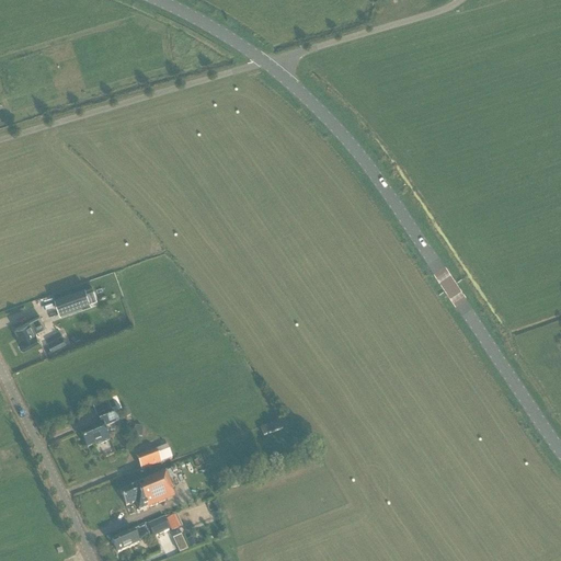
[(84,288),(55,299),(60,317),(91,306),(90,304),(87,293),(84,288)]
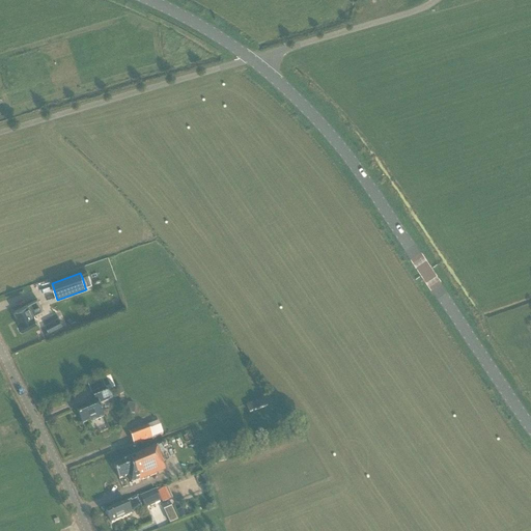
[(31,312),(37,309),(33,302),(14,312),(19,323),(17,324),(21,332),(37,324),(31,312)]
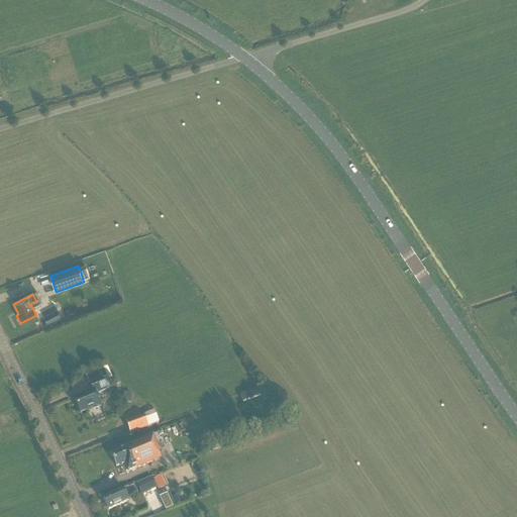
[(47,323),(58,319),(55,314),(45,318),(47,323)]
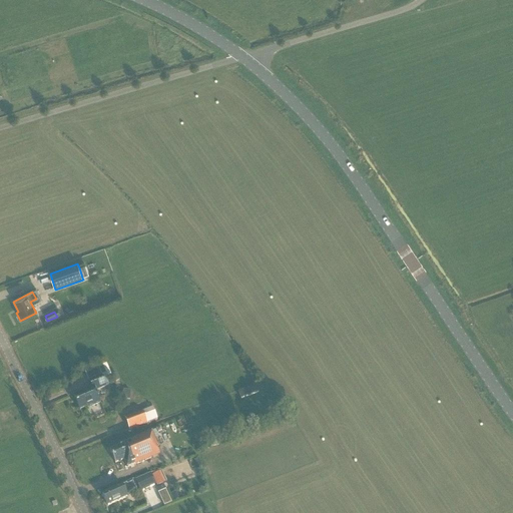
[(115,383),(113,375),(107,378),(110,385),(115,383)]
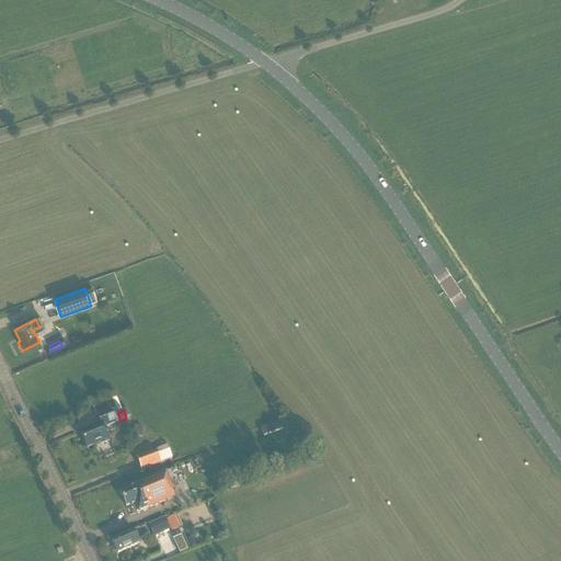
[(111,411),(96,416),(100,424),(92,426),(93,428),(80,434),(87,449),(100,444),(100,445),(110,441),(104,427),(115,423),(111,411)]
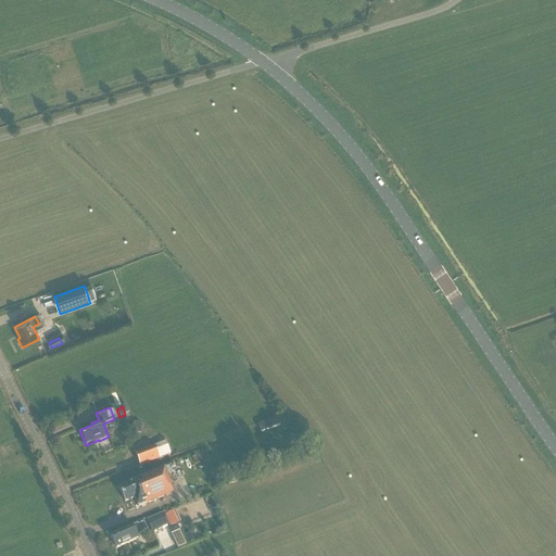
[(160,459),(154,445),(135,453),(140,466),(160,459)]
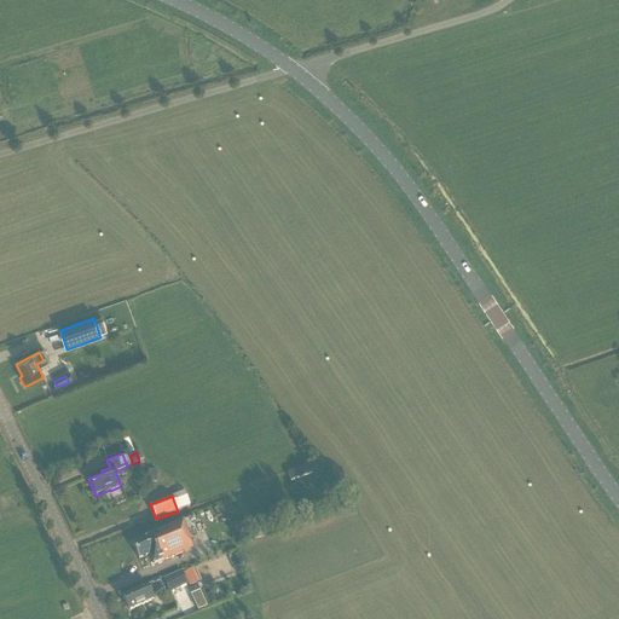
[(190,538),(183,521),(143,538),(143,539),(132,544),(139,560),(149,555),(154,566),(192,549),(189,539),(190,538)]
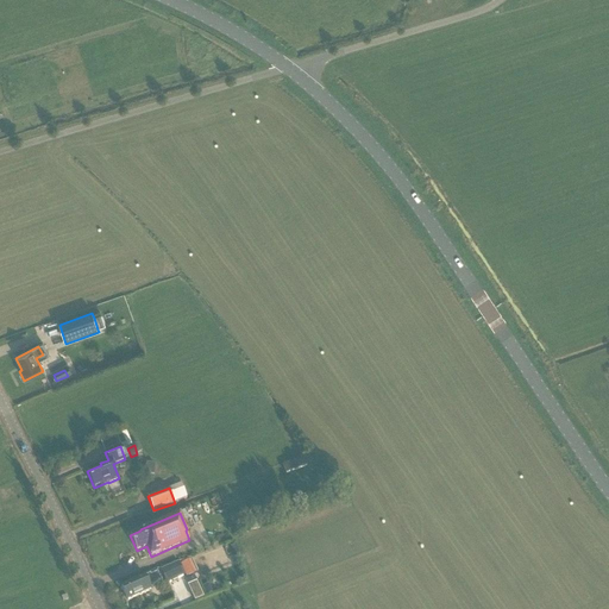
[(238,554),(233,542),(226,545),(230,557),(238,554)]
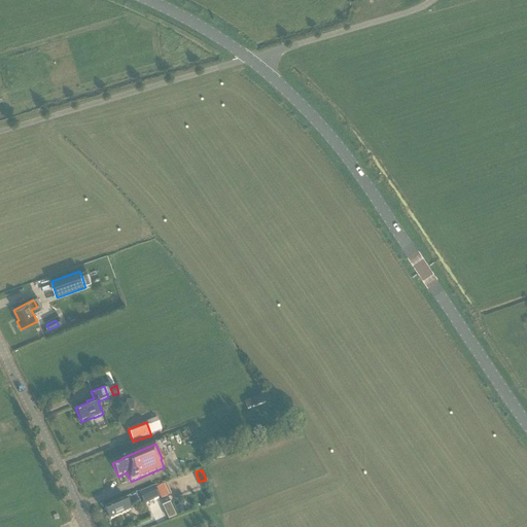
[(153,487),(139,494),(140,497),(144,505),(161,498),(155,488),(155,487),(153,487)]
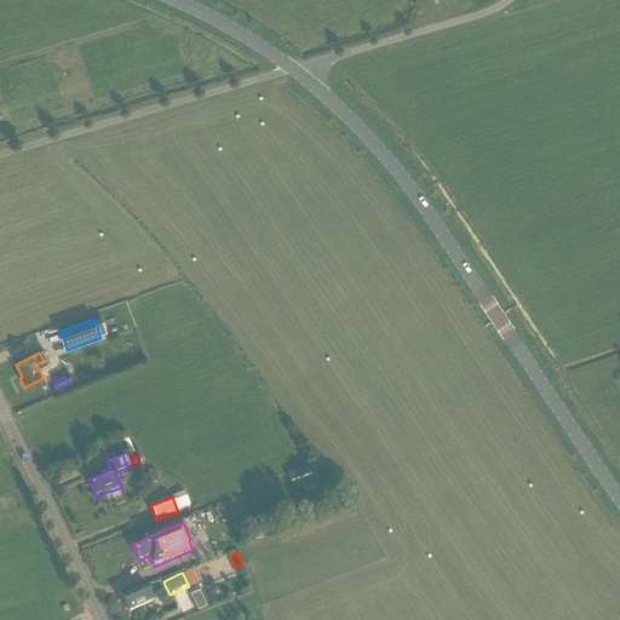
[(160,595),(165,591),(165,590),(162,586),(160,581),(160,580),(158,581),(153,583),(153,584),(154,586),(153,586),(151,585),(124,598),(130,612),(154,601),(155,600),(160,595)]
